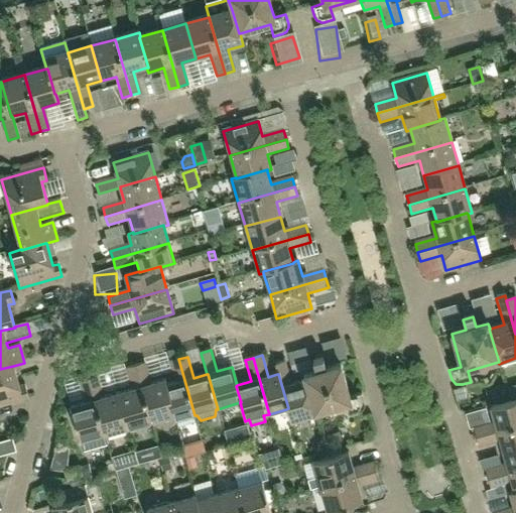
[(195,415),(178,359),(169,362),(175,383),(167,385),(166,386),(174,416),(173,416),(174,421),(176,420),(178,428),(196,423),(194,415),(195,415)]
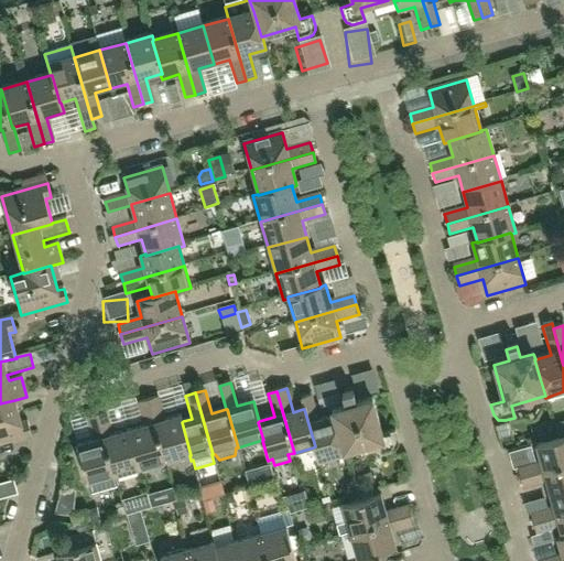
[(382,435),(372,400),(356,405),(353,394),(342,397),(345,408),(332,411),(333,417),(334,417),(345,452),(378,443),(382,455),(391,453),(397,449),(398,441),(396,432),(382,435)]
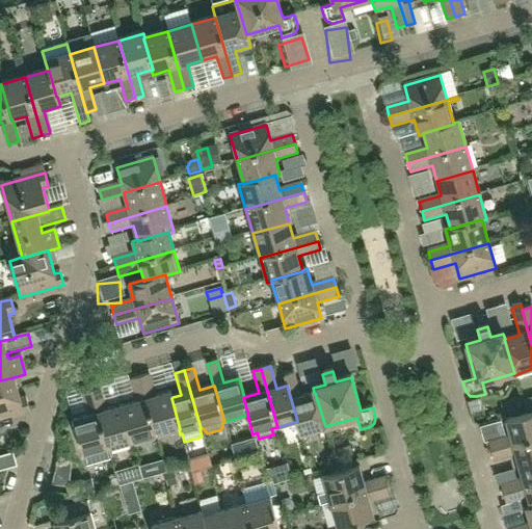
[(315,393),(314,393),(299,397),(293,374),(284,376),(286,386),(287,386),(297,421),(295,422),(299,437),(326,428),(325,426),(315,393)]
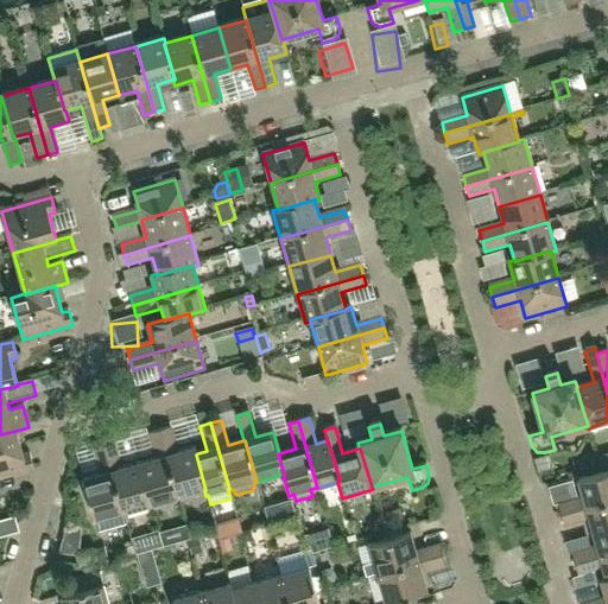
[(206,490),(196,455),(197,453),(195,449),(177,453),(170,428),(159,431),(178,497),(204,490),(206,490)]
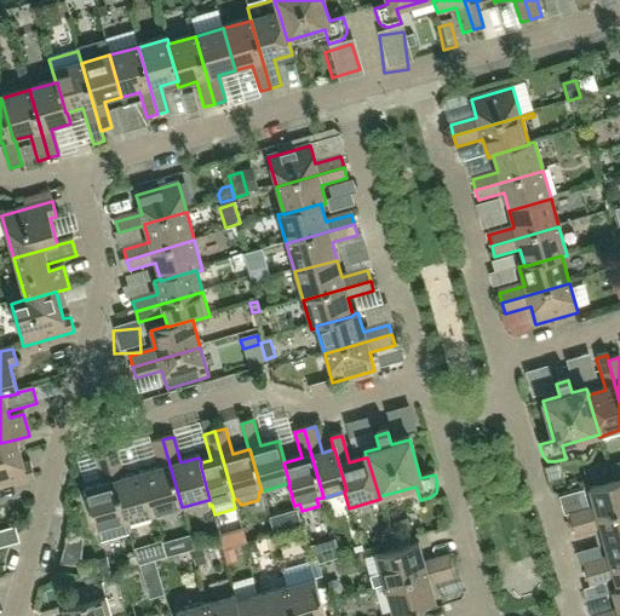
[(23,466),(16,439),(0,443),(0,489),(35,479),(30,464),(23,466)]
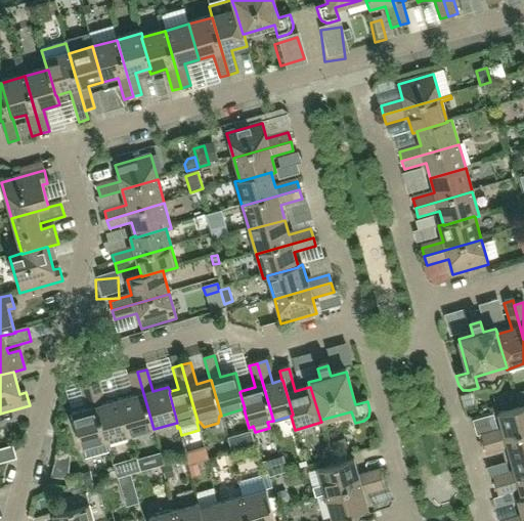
[(154,429),(137,372),(129,375),(135,396),(120,400),(130,436),(154,429)]
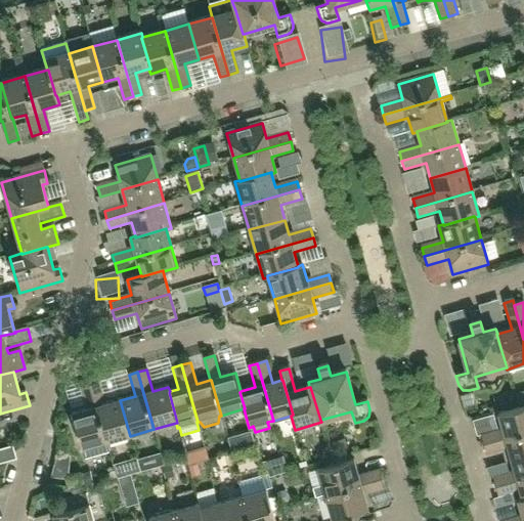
[(130,436),(120,400),(104,404),(98,383),(90,386),(105,443),(130,436)]
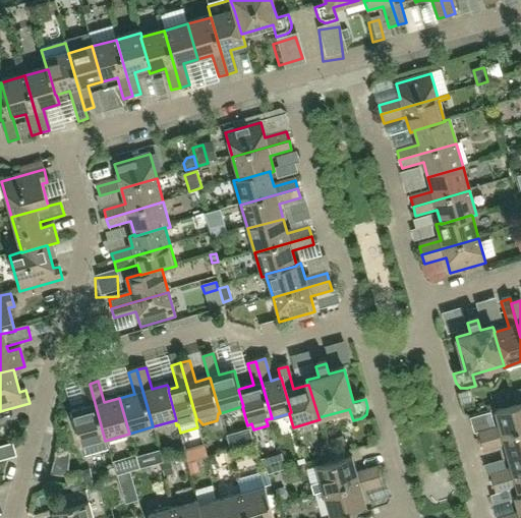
[(105,441),(90,384),(80,386),(87,407),(71,412),(81,448),(105,441)]
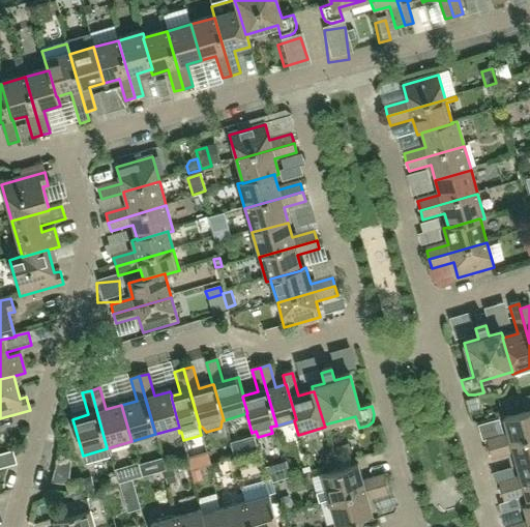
[(522,410),(519,398),(508,401),(511,413),(522,410)]
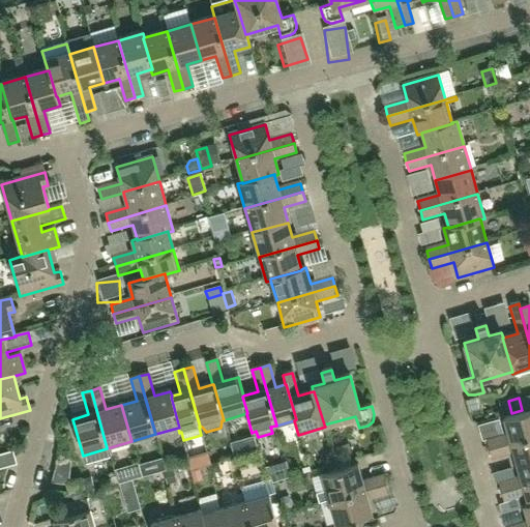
[(529,438),(529,411),(504,419),(508,435),(487,441),(489,450),(529,438)]
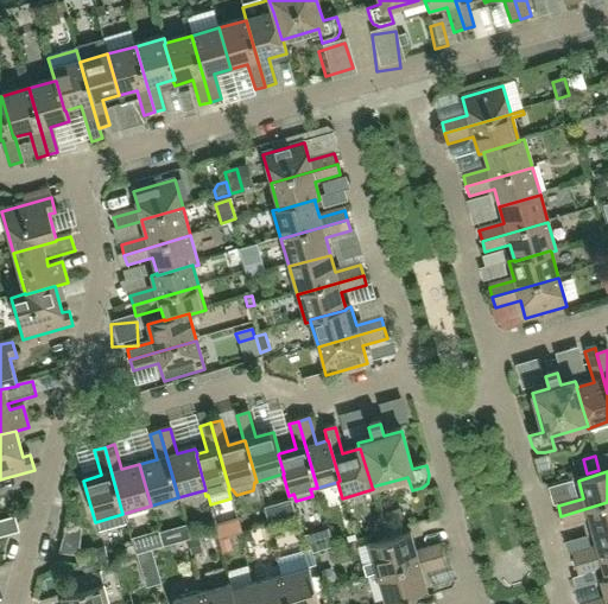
[(607,532),(607,502),(561,516),(564,527),(589,520),(594,536),(607,532)]
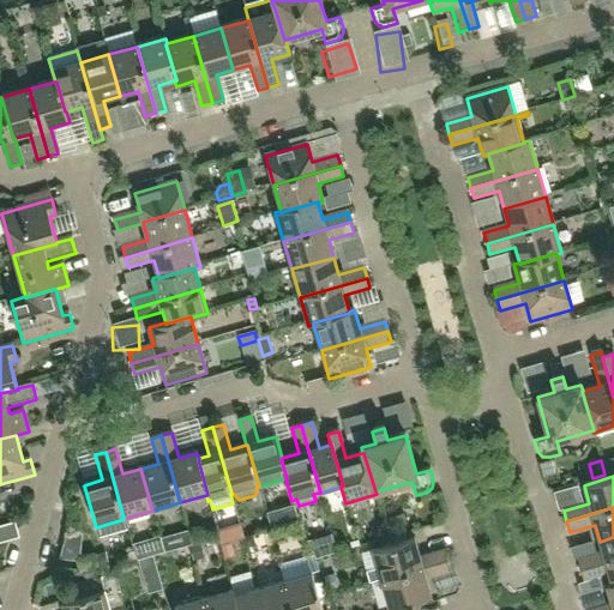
[(188,531),(161,538),(164,551),(192,544),(188,531)]
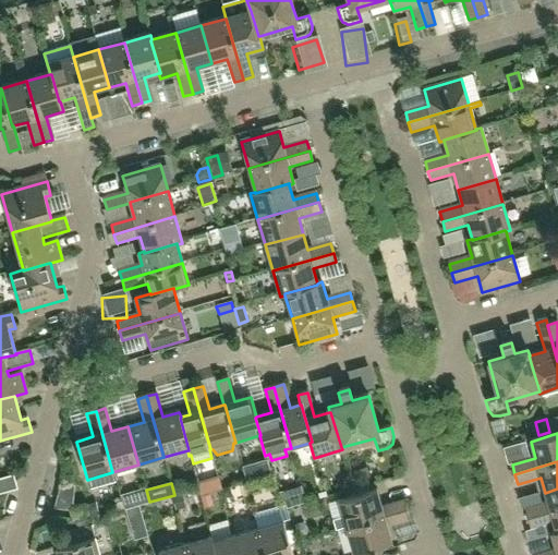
[(301,487),(280,493),(287,509),(306,504),(301,487)]
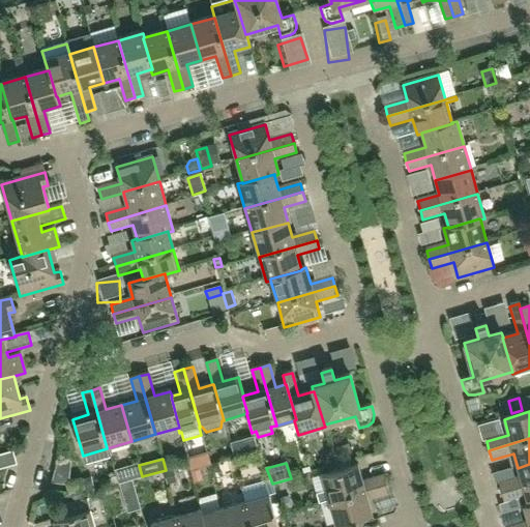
[(217,464),(208,467),(211,476),(217,475),(219,470),(217,464)]
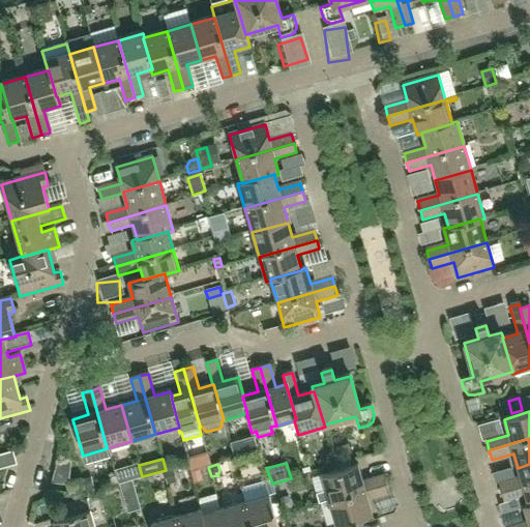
[(529,485),(529,464),(518,468),(521,478),(499,485),(501,494),(529,485)]
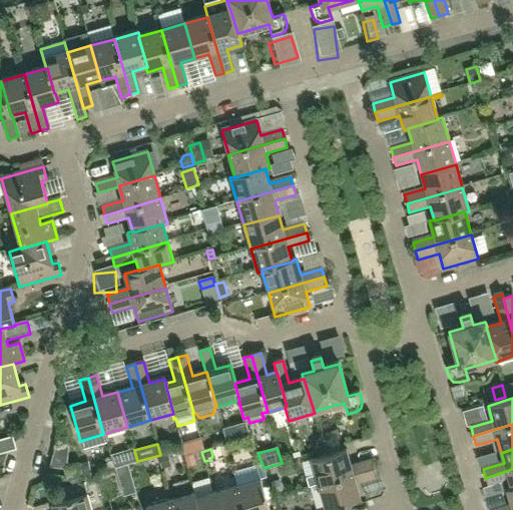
[(351,467),(347,451),(312,461),(319,485),(375,469),(372,461),(351,467)]
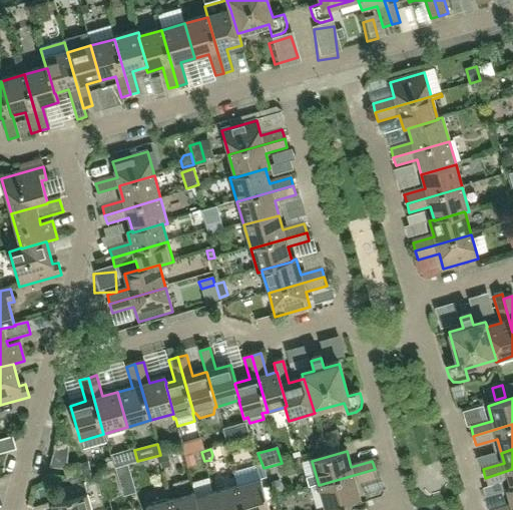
[(121,454),(111,457),(115,470),(124,467),(121,454)]
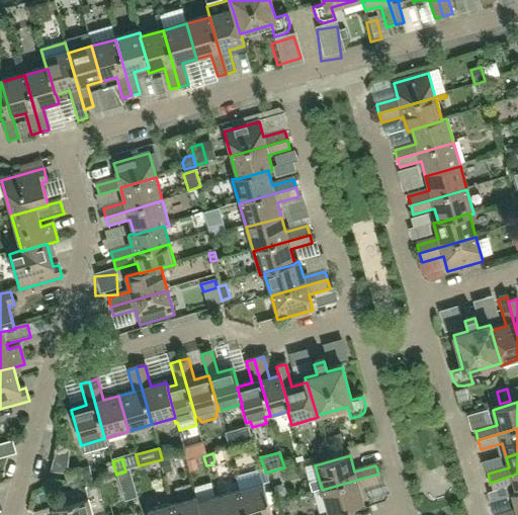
[(169,459),(159,462),(163,476),(173,473),(169,459)]
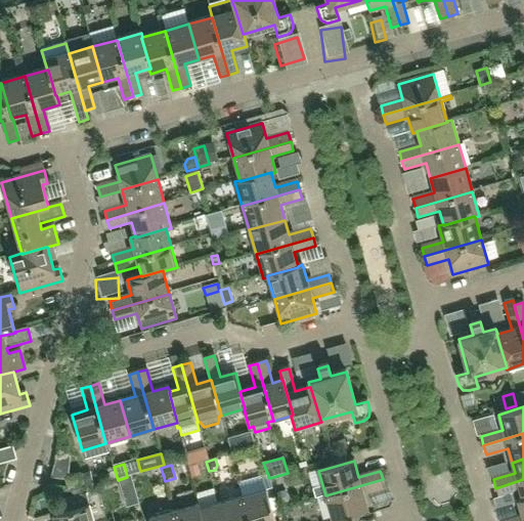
[(198,466),(187,469),(191,479),(201,477),(198,466)]
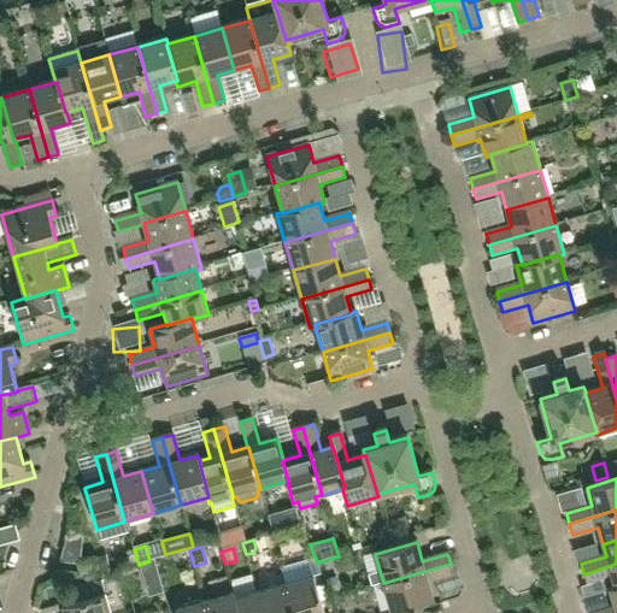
[(360,579),(375,577),(371,552),(357,553),(360,579)]
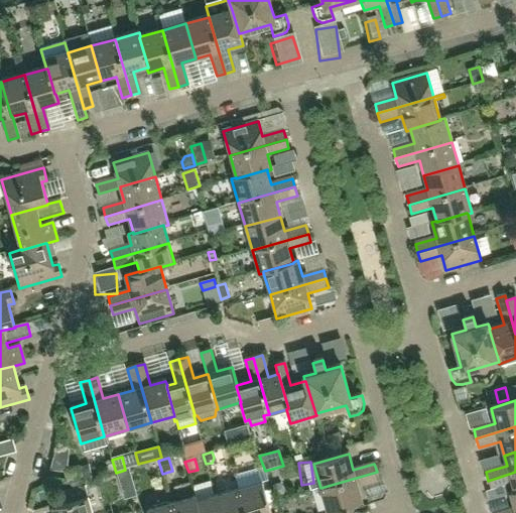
[(89,465),(79,468),(82,482),(92,479),(89,465)]
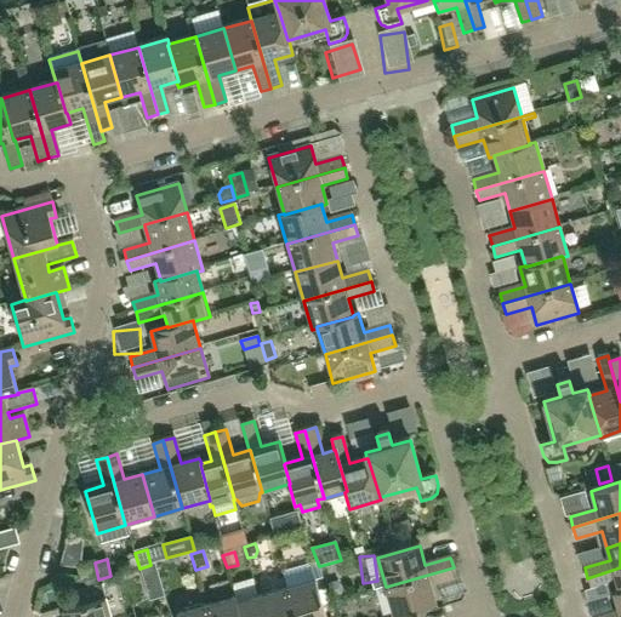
[(97,576),(93,564),(77,569),(80,581),(97,576)]
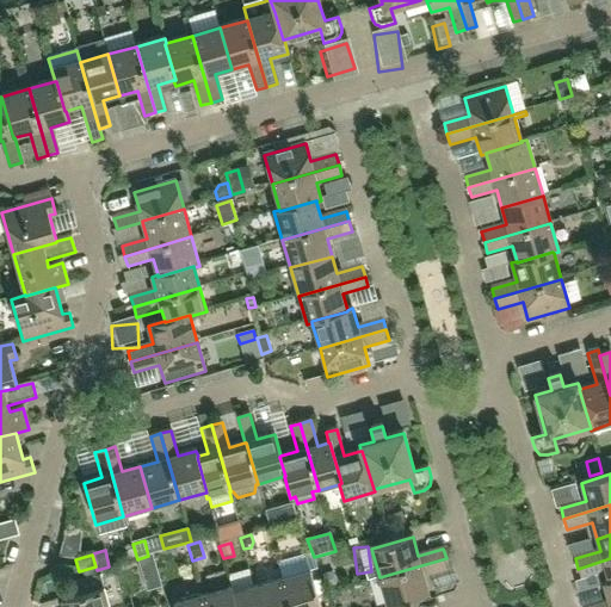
[(148,556),(137,559),(142,576),(156,571),(152,555),(148,556)]
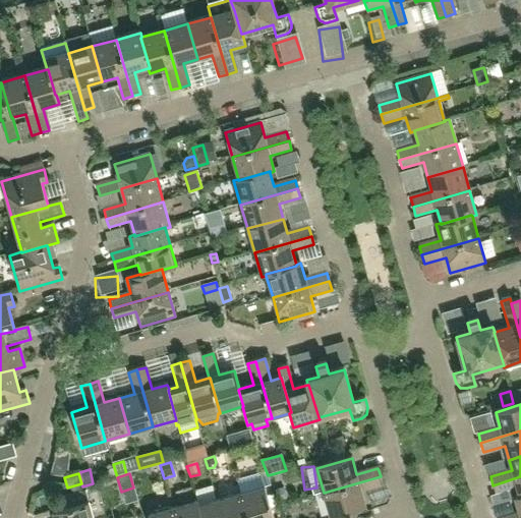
[(365,507),(361,492),(383,485),(381,476),(324,493),(331,517),(365,507)]
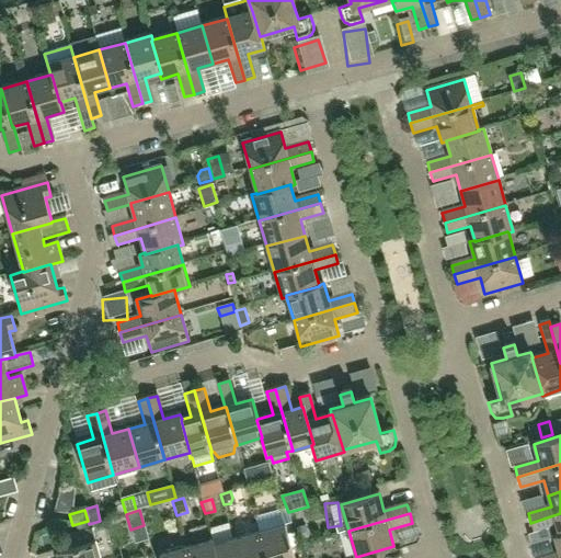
[(560,513),(530,523),(534,532),(557,525),(559,535),(560,536),(560,535),(560,513)]
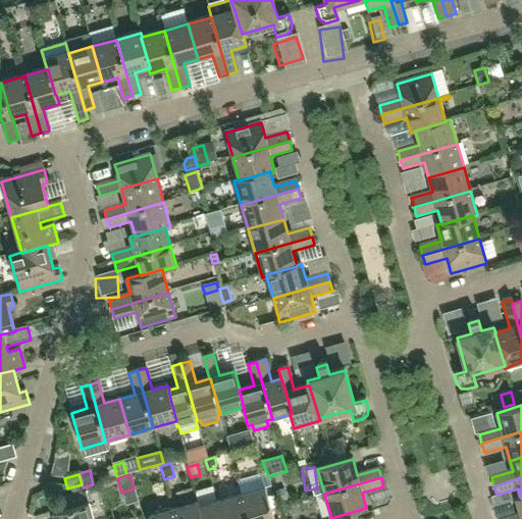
[(273,518),(265,488),(241,496),(247,518),(273,518)]
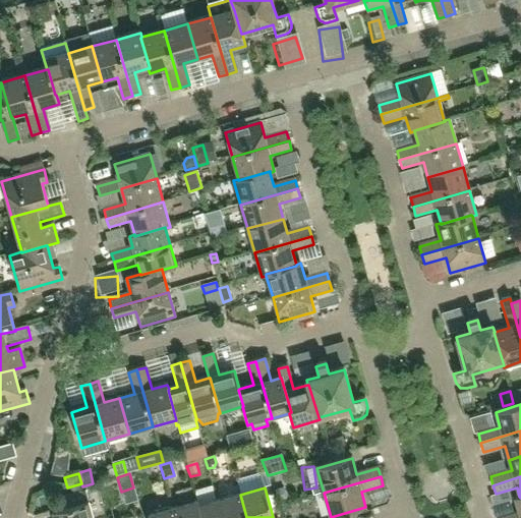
[(92,517),(85,493),(67,498),(70,508),(53,513),(54,517),(92,517)]
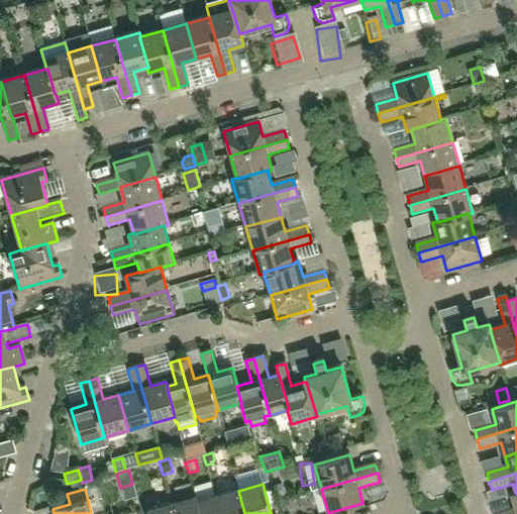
[(244,513),(238,491),(215,498),(219,513),(244,513)]
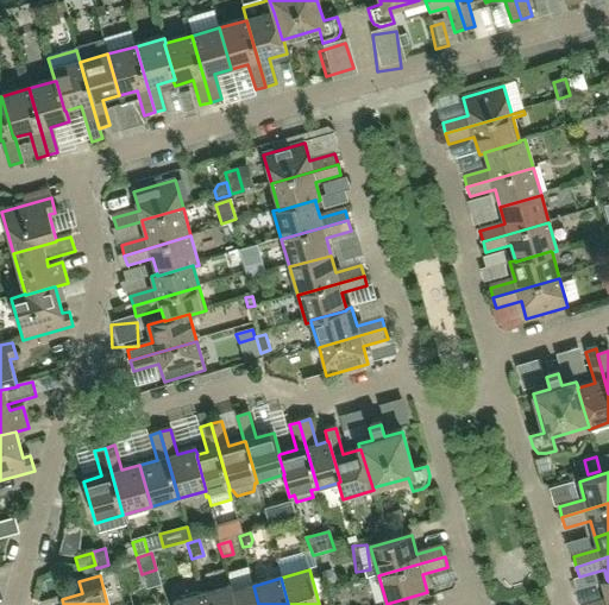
[(608,604),(608,580),(608,581),(607,580),(602,581),(607,600),(595,604),(608,604)]
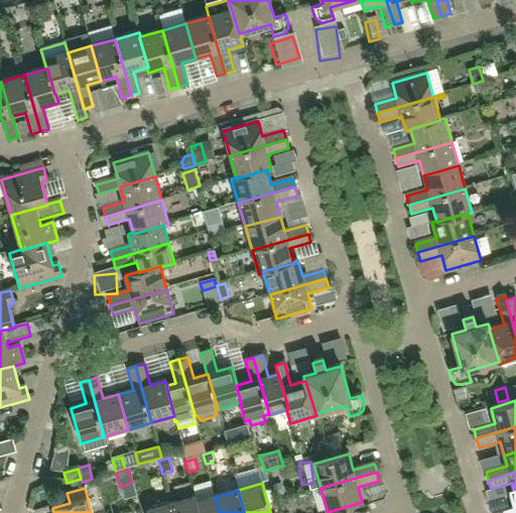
[(199,512),(196,502),(198,502),(196,497),(171,504),(173,512),(199,512)]
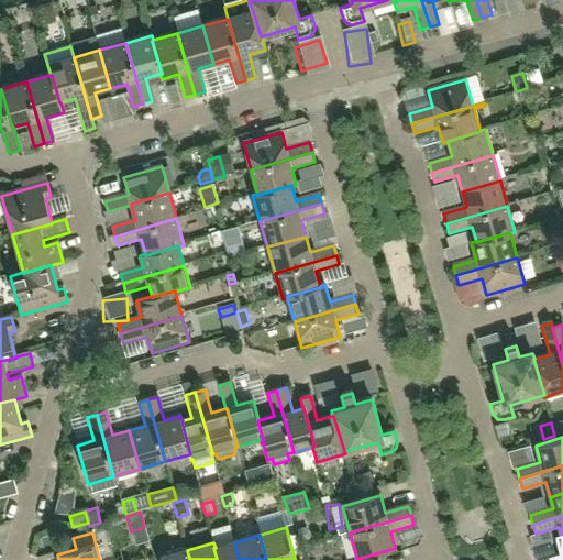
[(239,559),(234,542),(216,548),(213,548),(217,559),(239,559)]
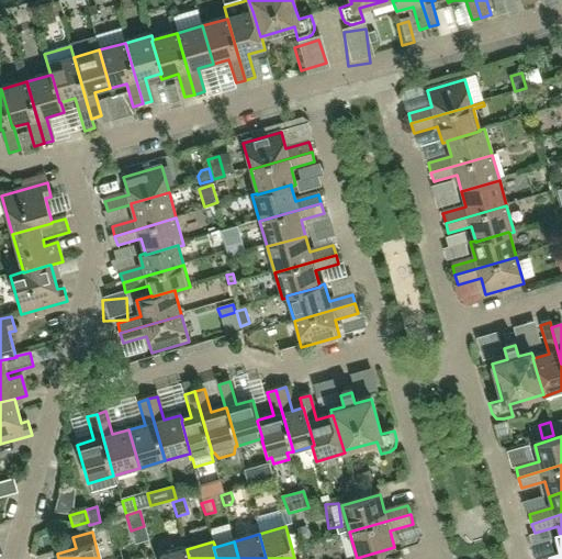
[(189,558),(187,549),(160,557),(160,558),(189,558)]
